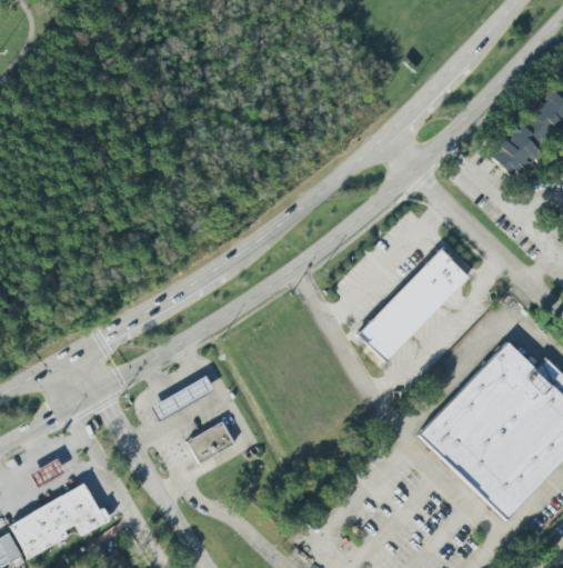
[(490,157),(519,179),(533,159),(534,160),(562,123),(562,81),(555,91),(548,86),(509,139),(505,137),(490,157)]
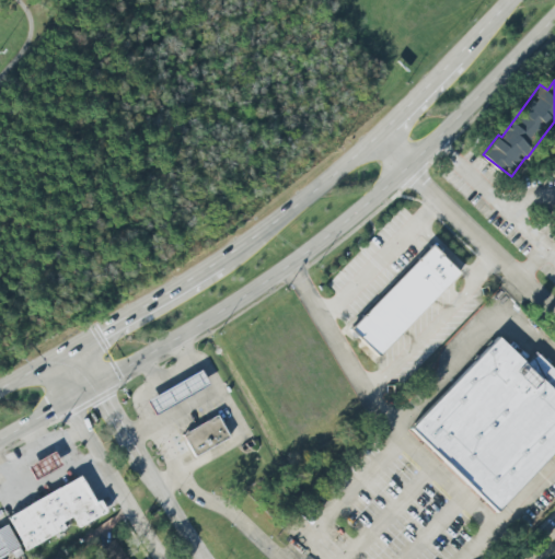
[(462,270),(434,243),(353,328),(382,356),(462,270)]
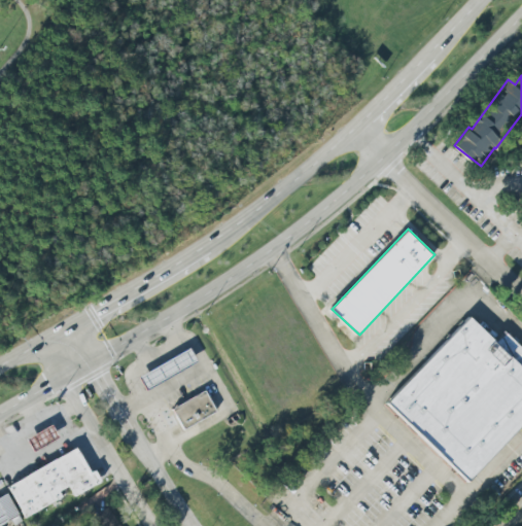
[(388,402),(470,481),(521,424),(521,344),(508,330),(498,342),(471,315),(388,402)]
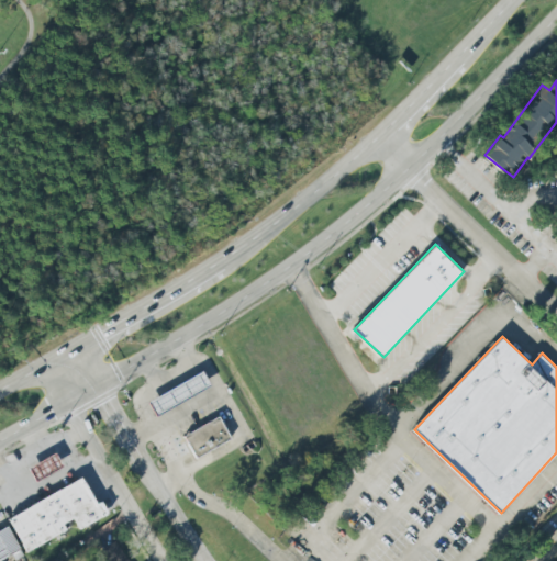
[(213,384),(205,370),(151,401),(159,416),(213,384)]
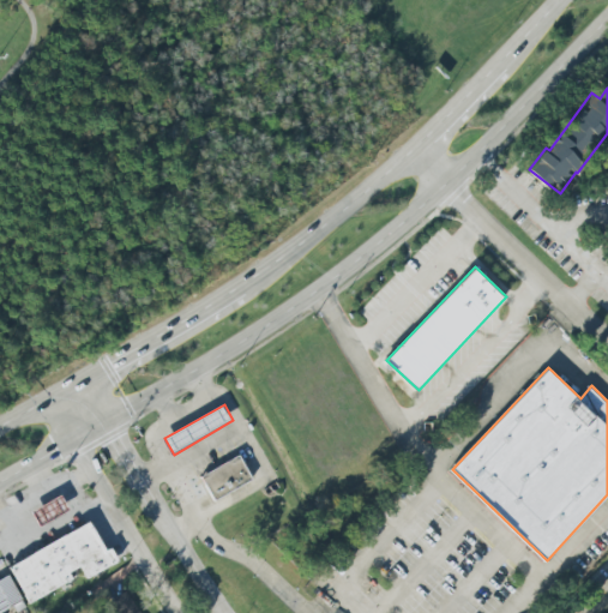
[(256,479),(242,454),(203,475),(217,500),(256,479)]
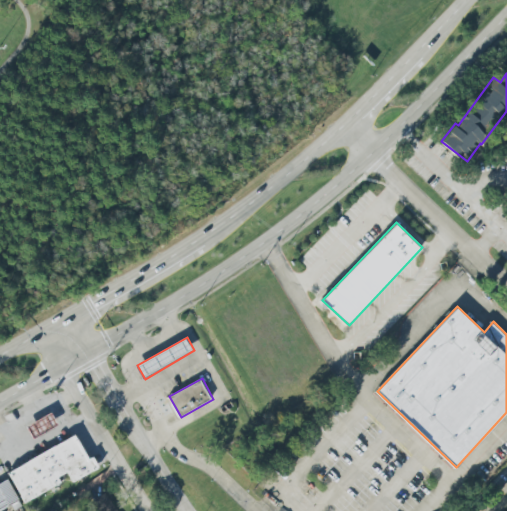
[(59,423),(53,412),(29,425),(35,436),(59,423)]
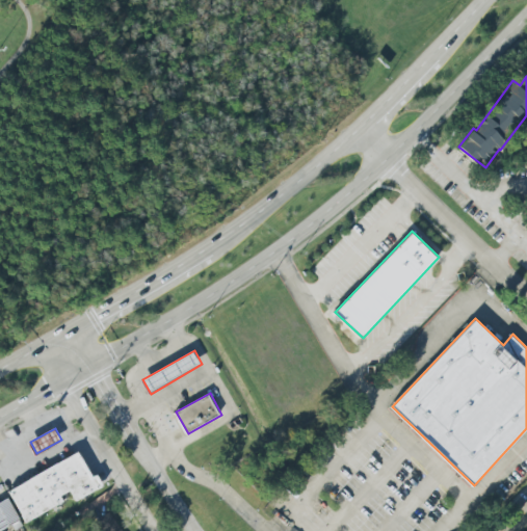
[(29,523),(67,501),(63,494),(73,488),(79,498),(105,483),(98,471),(93,474),(79,451),(10,490),(29,523)]
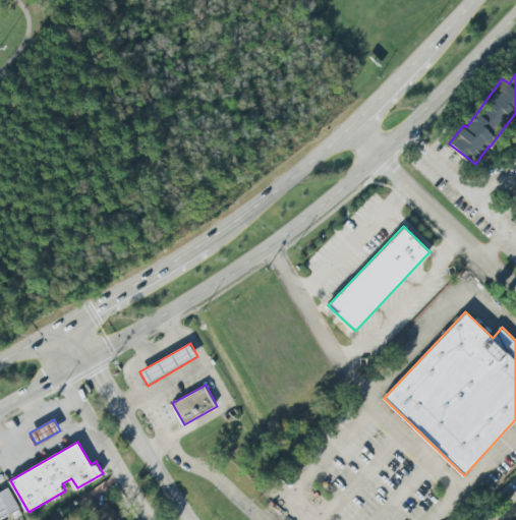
[(0,519),(14,512),(17,517),(24,514),(10,486),(0,492),(0,519)]
